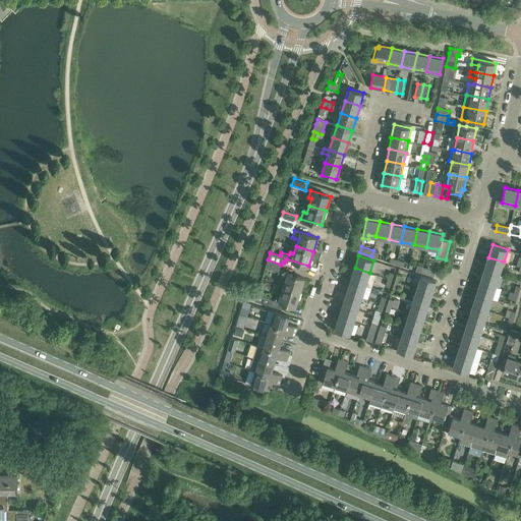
[(500,274),(504,262),(488,257),(484,269),(500,274)]
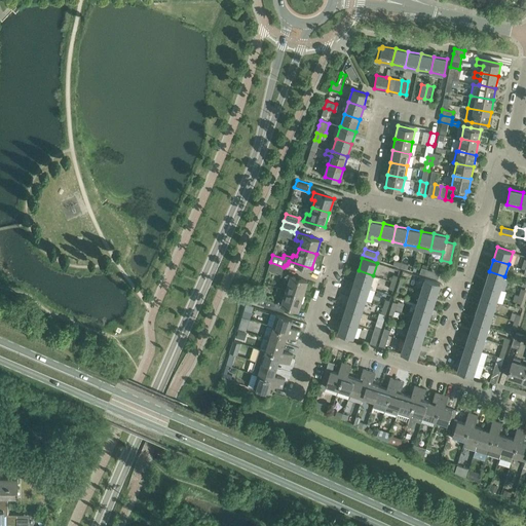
[(282,273),(284,267),(270,262),(268,269),(282,273)]
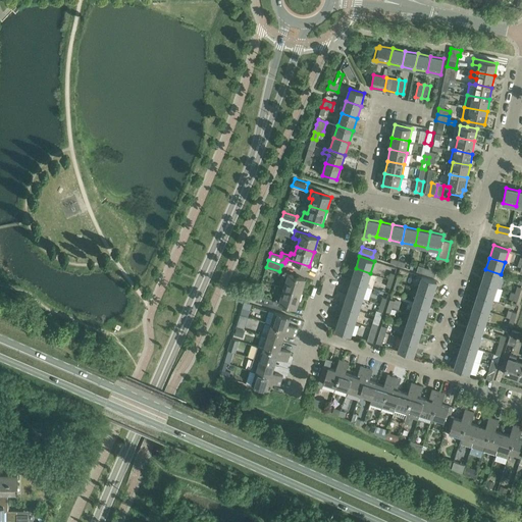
[(434,276),(436,271),(423,267),(422,273),(434,276)]
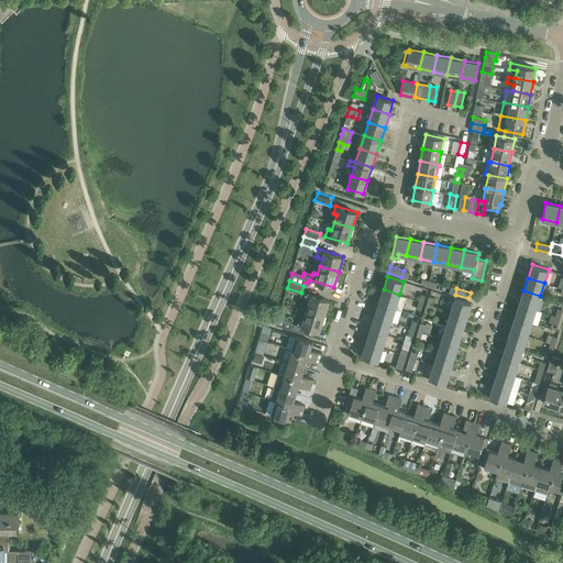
[(395,308),(399,295),(384,289),(379,302),(395,308)]
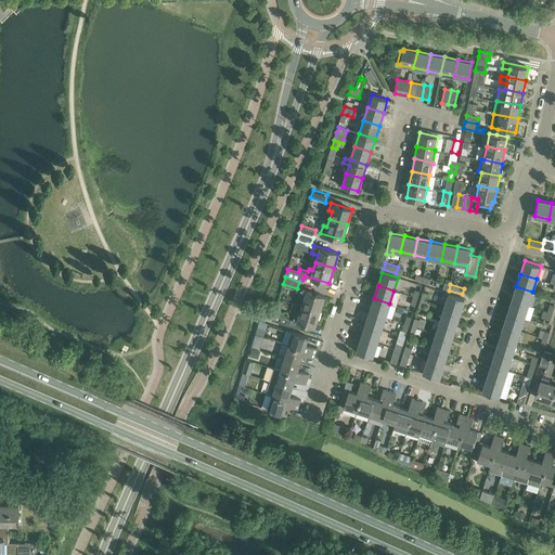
[(528,305),(532,292),(516,286),(512,299),(528,305)]
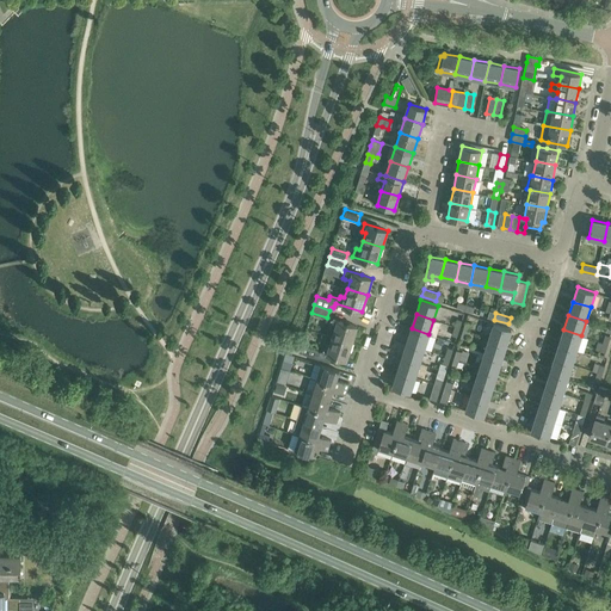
[(357,326),(346,322),(333,319),(331,326),(334,328),(332,337),(352,343),(357,326)]
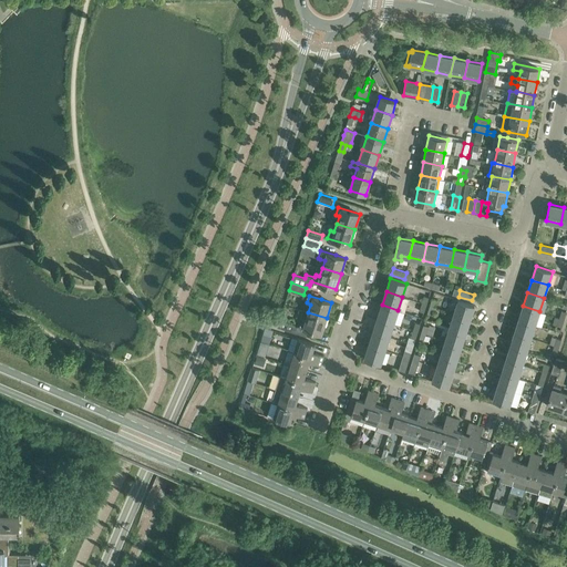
[(471,318),(475,305),(459,300),(454,313),(471,318)]
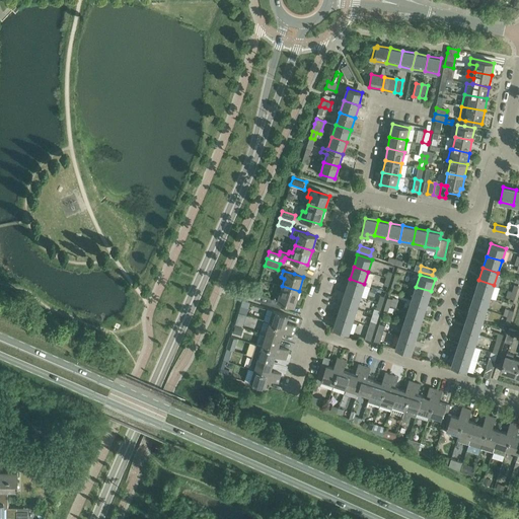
[(361,296),(364,284),(350,279),(346,291),(361,296)]
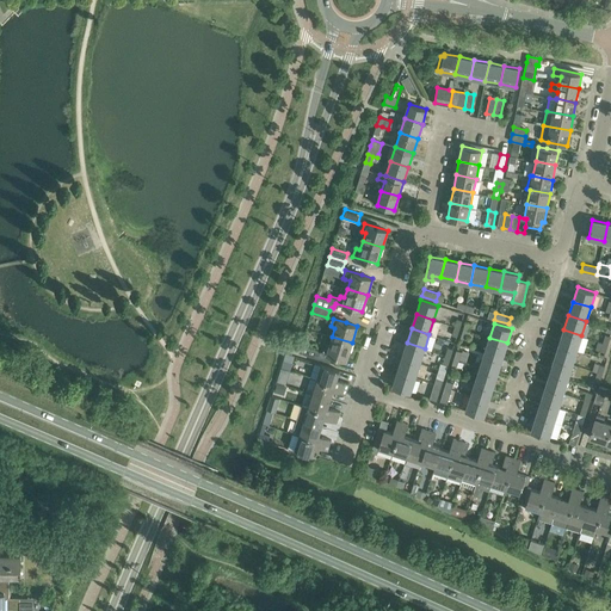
[(576,350),(581,335),(563,329),(560,344),(576,350)]
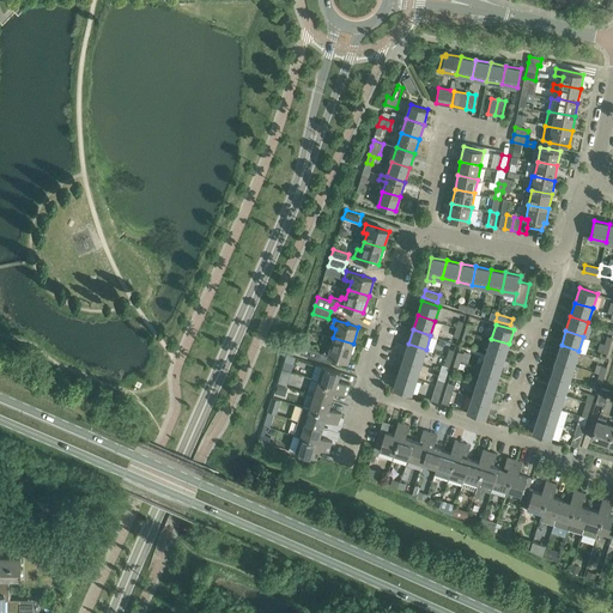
[(320,359),(322,352),(308,347),(310,340),(304,338),(299,353),(320,359)]
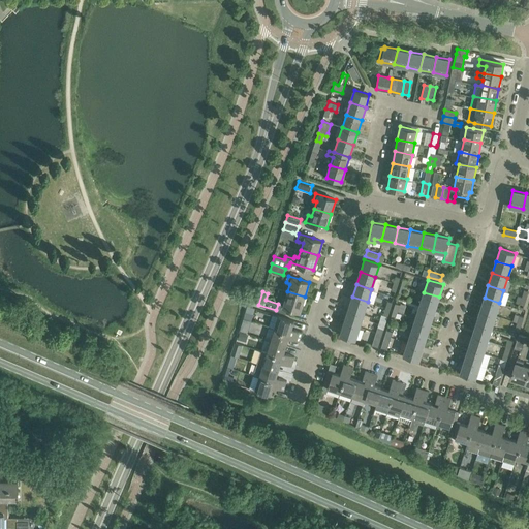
[(300,311),(305,297),(287,291),(285,299),(282,298),(280,305),(288,308),(300,311)]
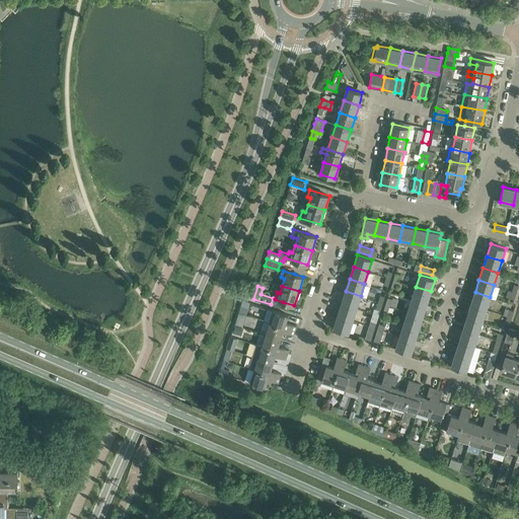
[(427,304),(431,291),(416,287),(412,299),(427,304)]
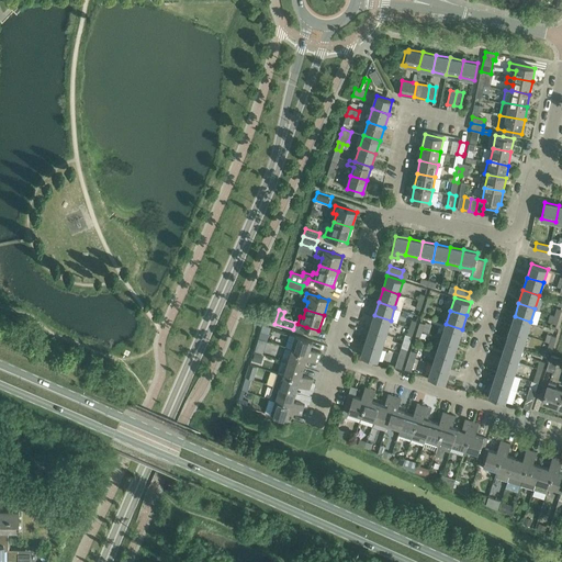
[(386,334),(391,321),(374,315),(370,328),(386,334)]
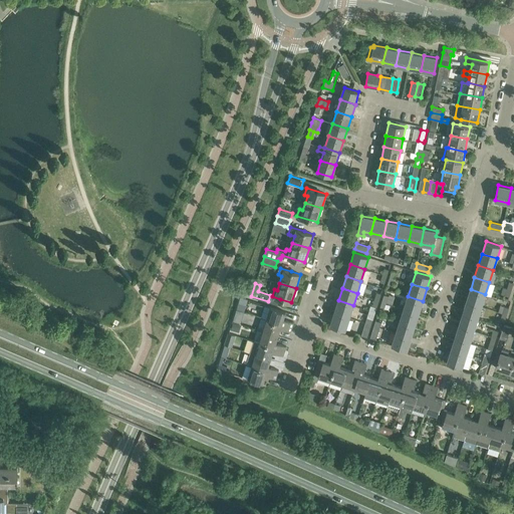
[(481,306),(485,294),(471,289),(467,301),(481,306)]
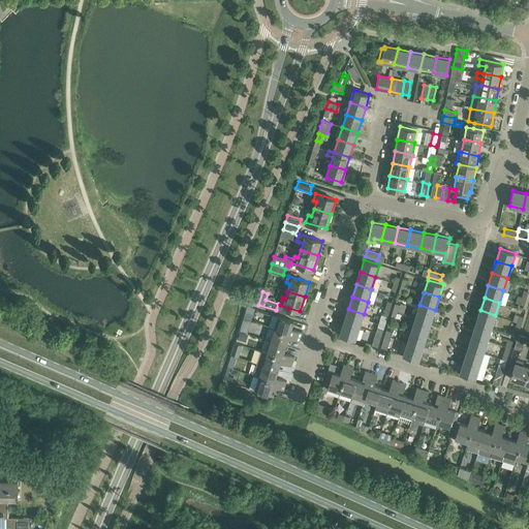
[(431,321),(435,310),(419,305),(415,317),(431,321)]
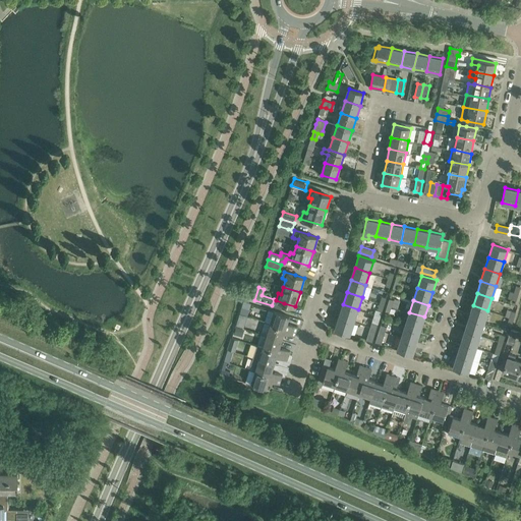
[(244,314),(248,303),(243,301),(239,313),(244,314)]
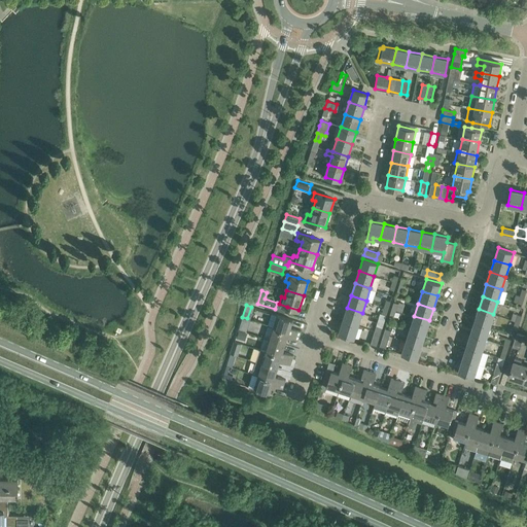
[(358,325),(362,313),(347,308),(343,320),(358,325)]
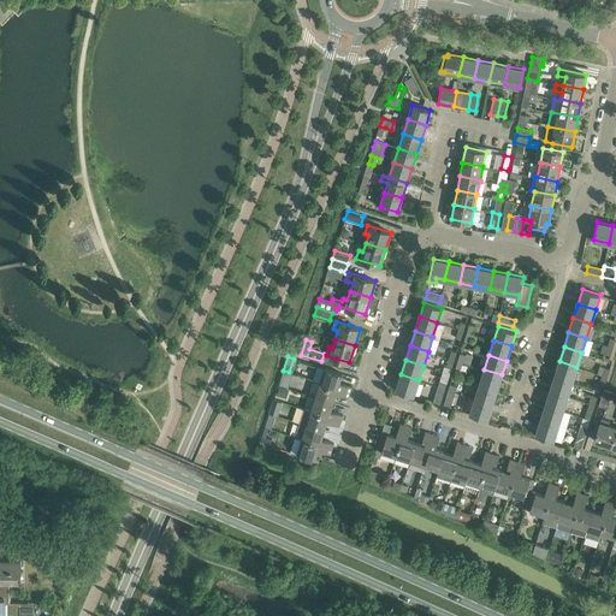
[(573,381),(576,367),(560,361),(555,375),(573,381)]
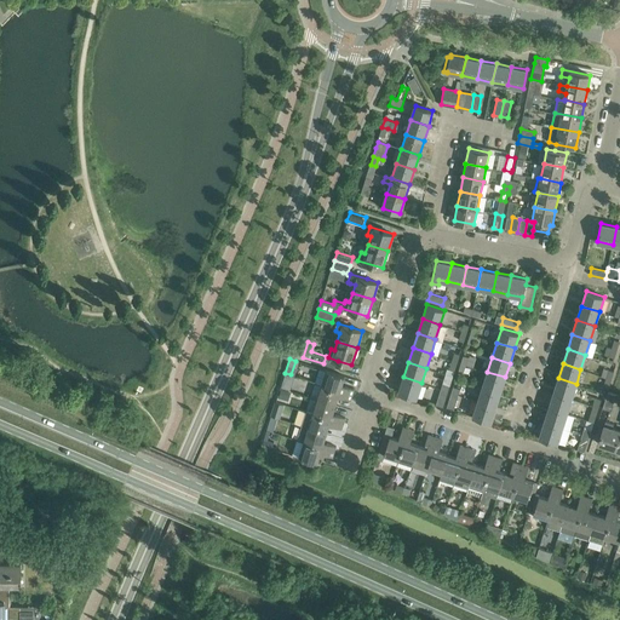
[(614,372),(608,369),(603,368),(601,377),(606,378),(612,379),(614,372)]
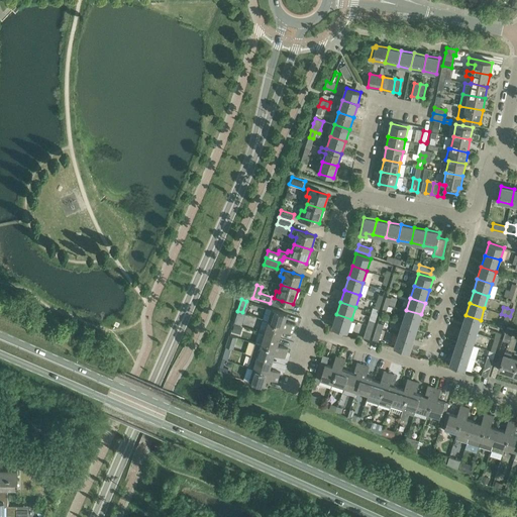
[(285,321),(287,313),(273,309),(270,318),(269,320),(294,328),(296,324),(285,321)]
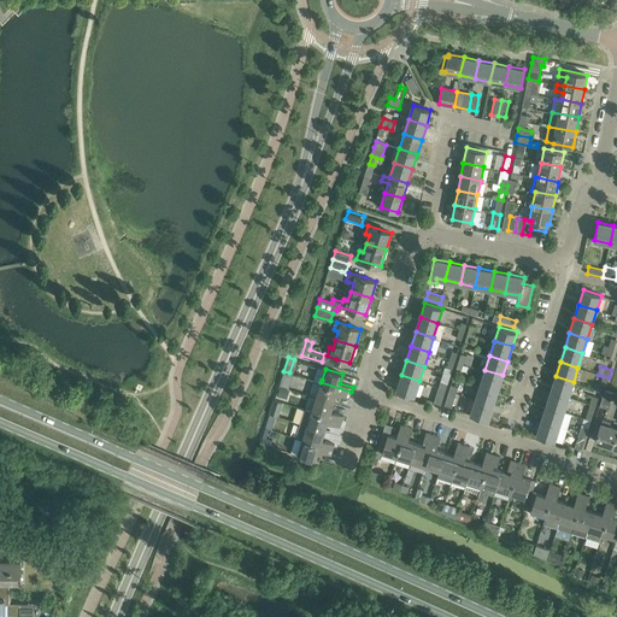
[(498,391),(503,375),(485,370),(481,385),(498,391)]
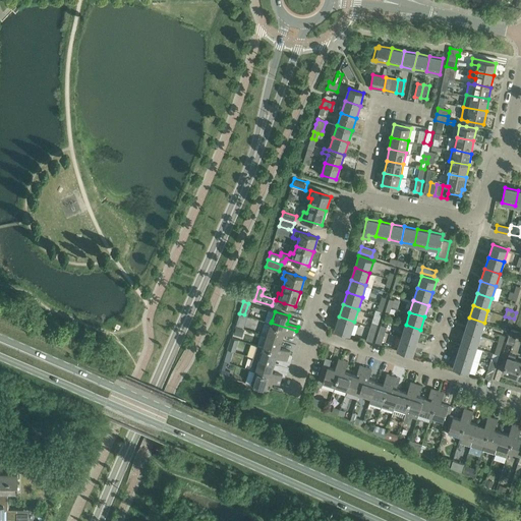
[(237,322),(236,326),(237,326),(244,329),(247,315),(244,314),(239,313),(237,322)]
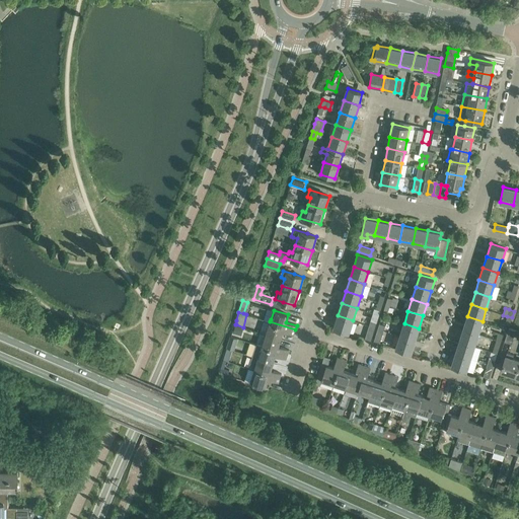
[(349,334),(353,320),(338,315),(334,328),(349,334)]
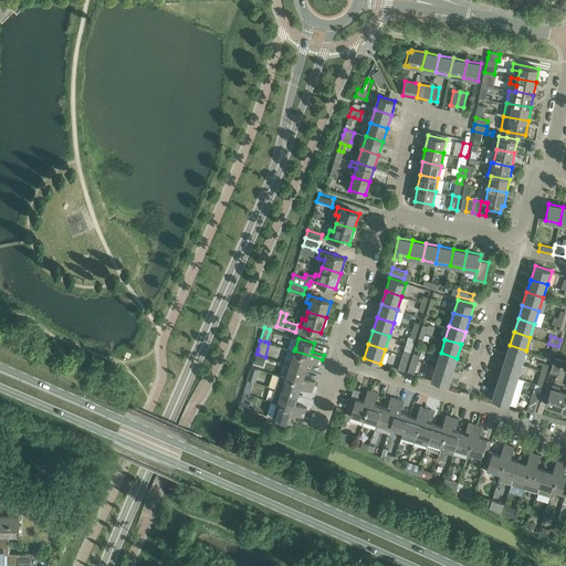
[(522,364),(526,350),(510,345),(505,359),(522,364)]
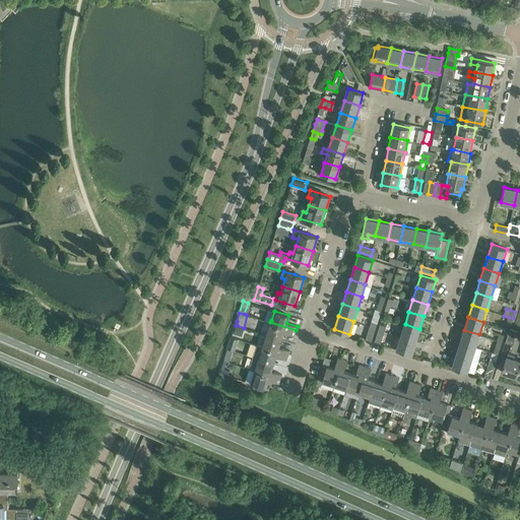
[(295,335),(296,330),(270,322),(266,334),(281,339),(283,332),(295,335)]
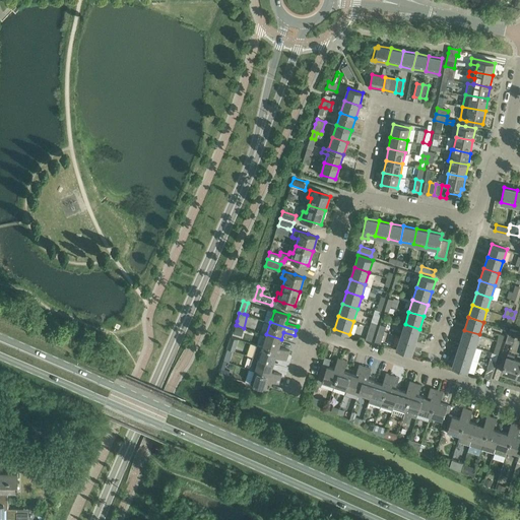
[(415,341),(419,329),(405,324),(401,336),(415,341)]
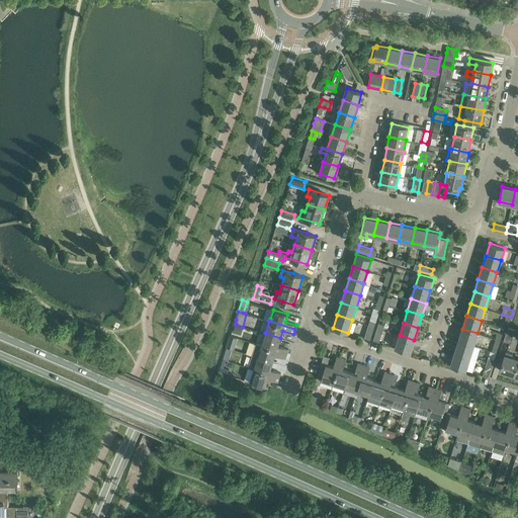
[(370,339),(374,327),(368,325),(364,338),(370,339)]
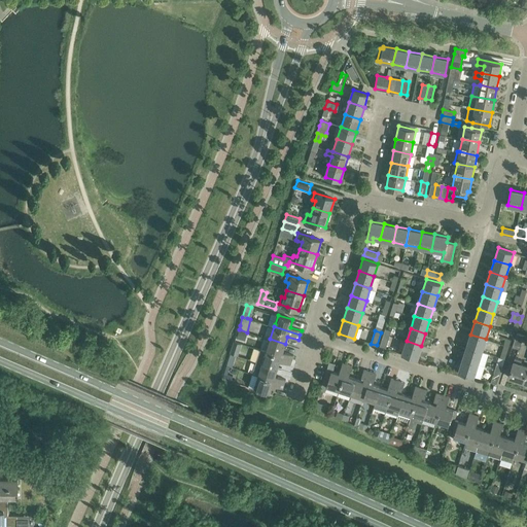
[(385,348),(389,336),(384,334),(379,346),(385,348)]
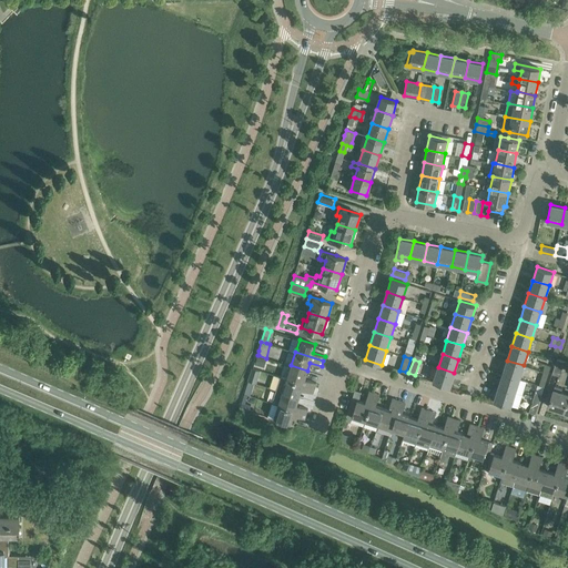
[(559,376),(565,362),(557,359),(553,374),(559,376)]
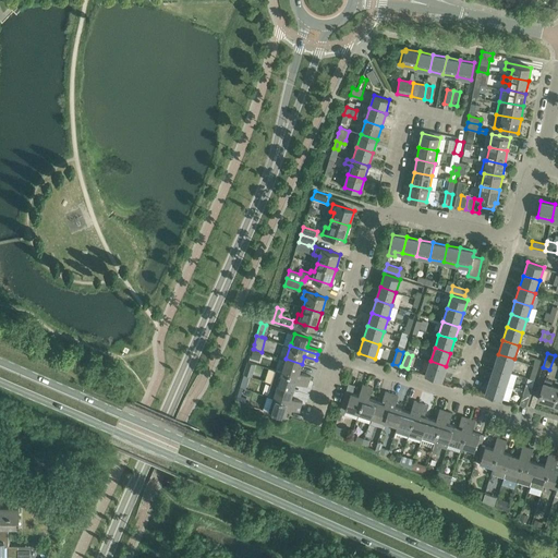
[(510,372),(514,359),(498,354),(494,366),(510,372)]
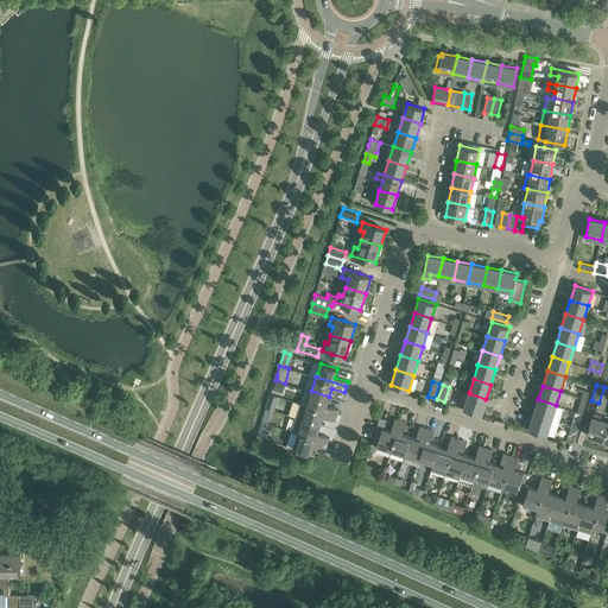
[(327,405),(329,397),(311,391),(306,405),(337,415),(339,410),(327,405)]
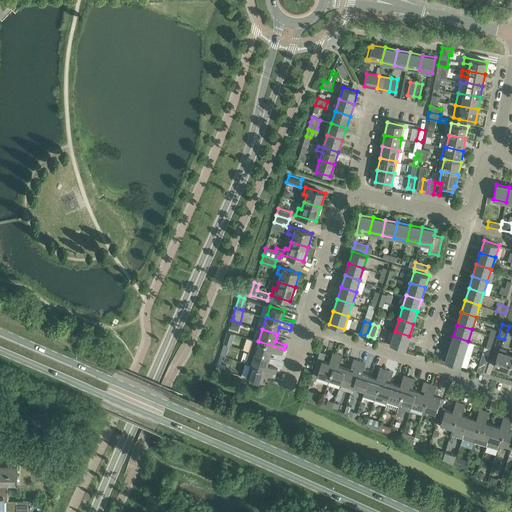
[(405,348),(409,336),(395,331),(391,344),(405,348)]
